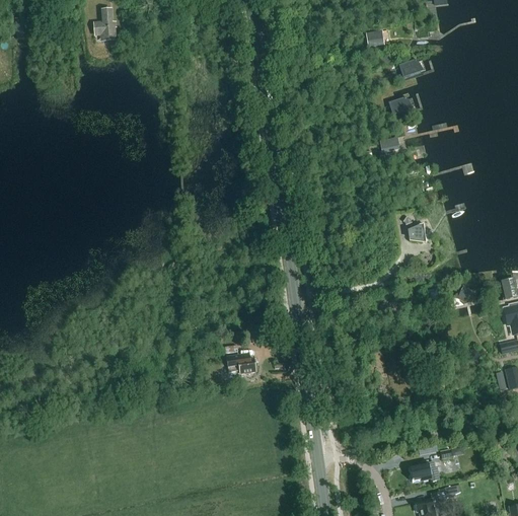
[(101,38),(115,37),(114,26),(112,26),(109,8),(102,9),(103,22),(93,22),(94,33),(100,32),(101,38)]
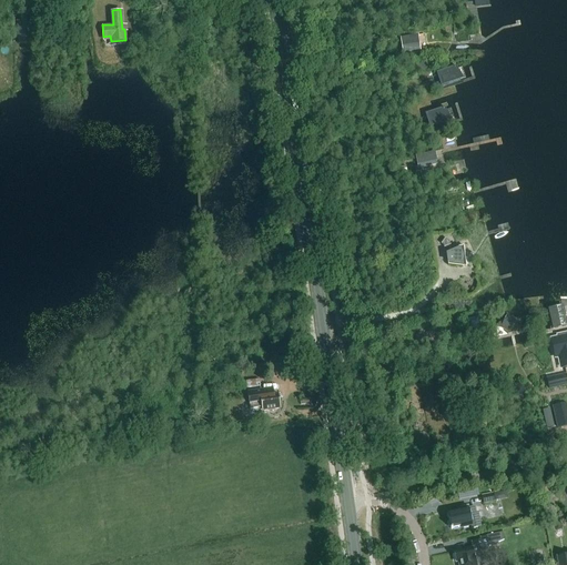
[(400,38),(402,50),(419,47),(417,36),(400,38)]
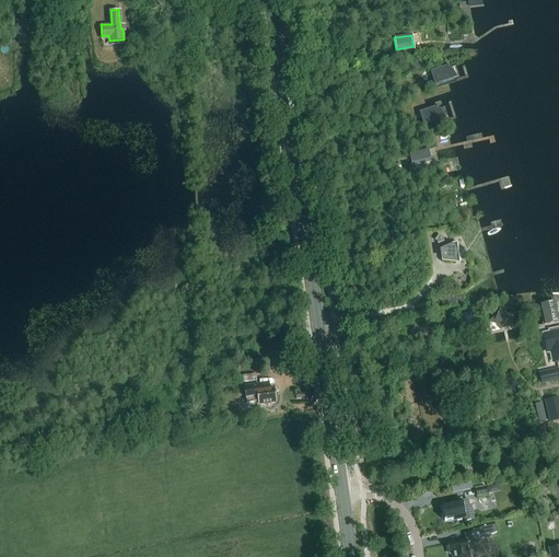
[(455,60),(421,68),(427,85),(458,78),(455,60)]
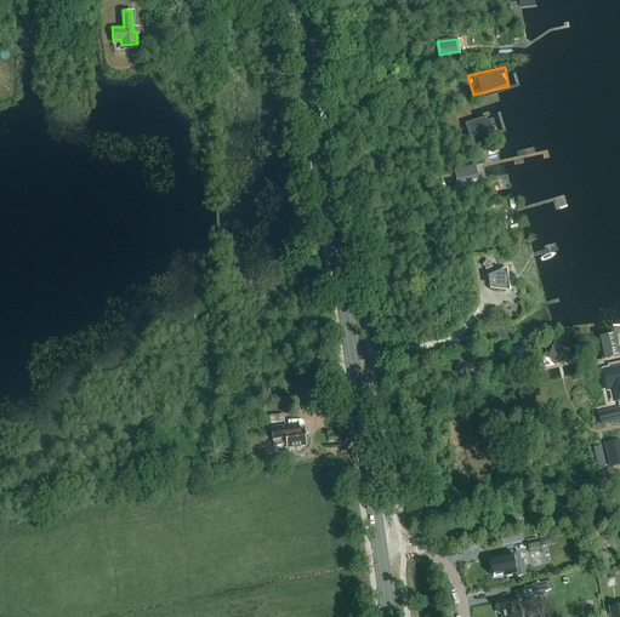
[(513,109),(483,115),(487,132),(516,127),(513,109)]
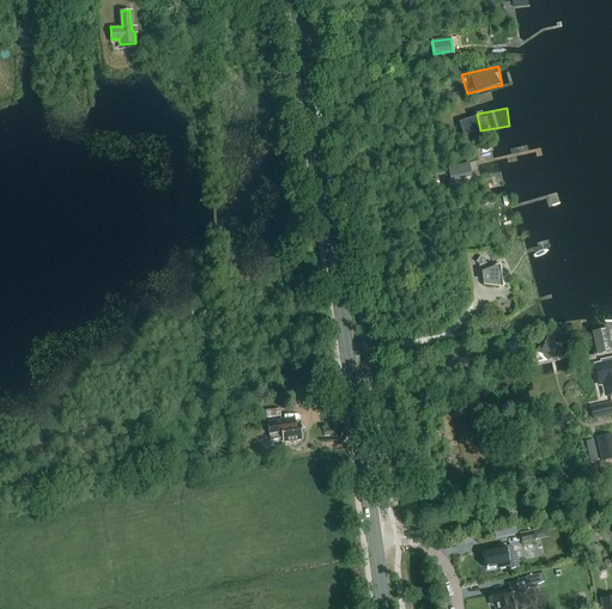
[(468,163),(452,166),(454,178),(471,175),(468,163)]
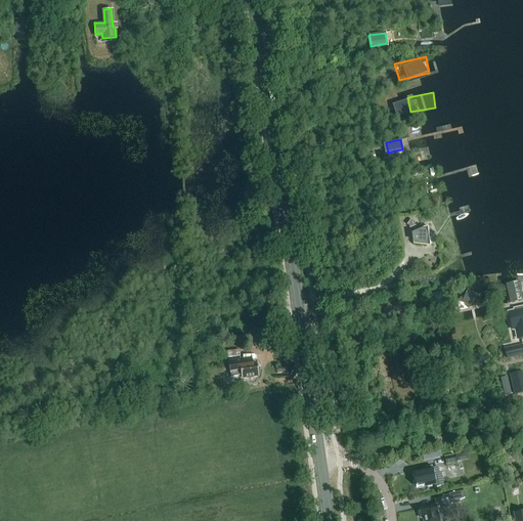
[(424,224),(410,230),(412,242),(427,243),(427,233),(424,224)]
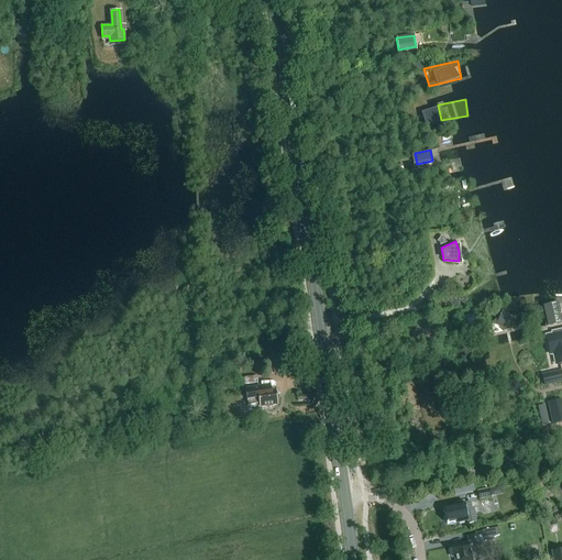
[(557,299),(542,303),(548,322),(561,319),(557,299)]
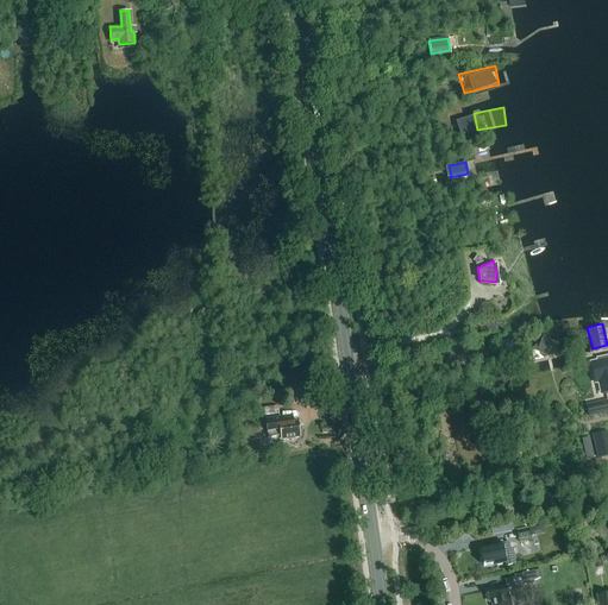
[(589,350),(588,333),(576,334),(577,351),(589,350)]
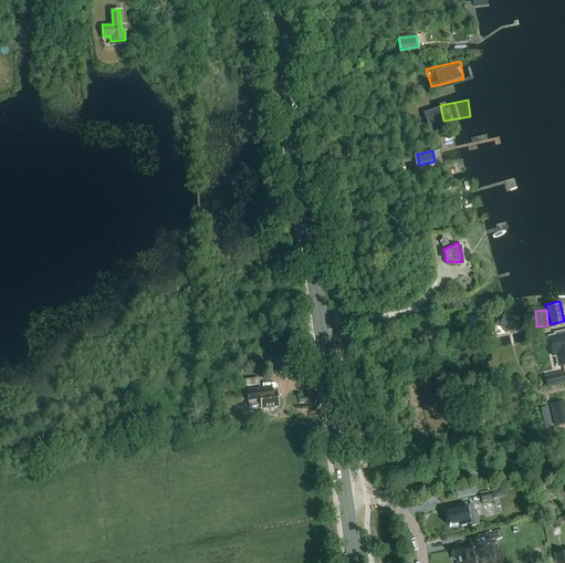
[(513,329),(521,314),(511,316),(504,313),(501,319),(497,320),(494,324),(505,330),(513,329)]
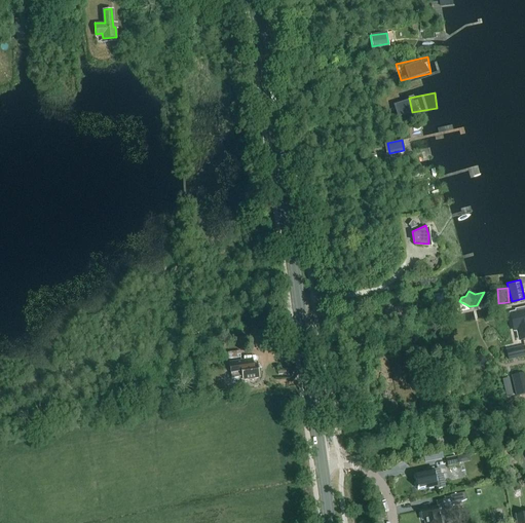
[(440,293),(429,294),(432,302),(441,301),(440,293)]
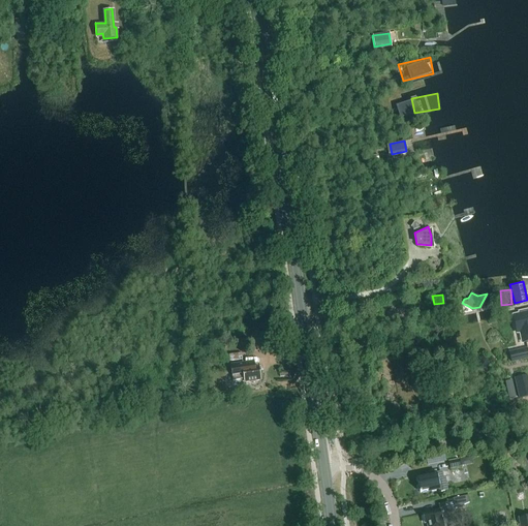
[(527,307),(517,310),(518,312),(524,341),(527,340),(527,307)]
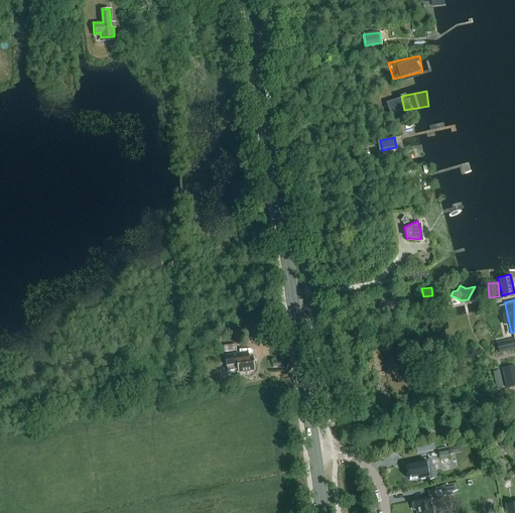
[(514,345),(513,338),(496,342),(498,352),(514,347),(514,345)]
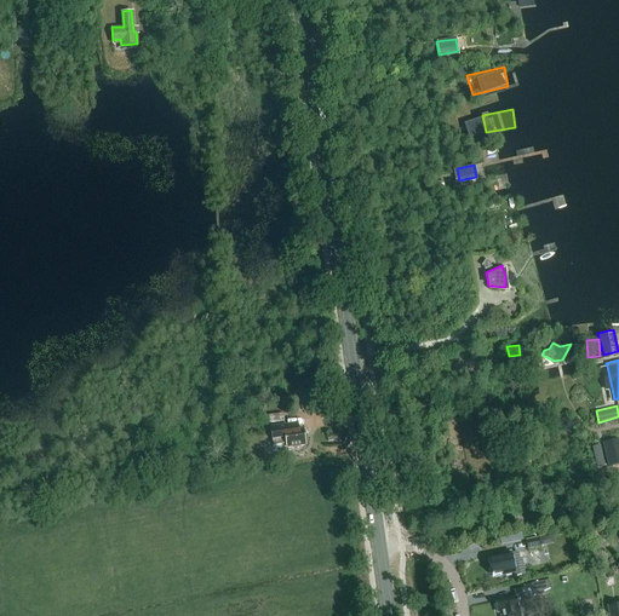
[(303,426),(298,427),(297,421),(270,425),(273,443),(286,441),(287,445),(305,443),(303,426)]
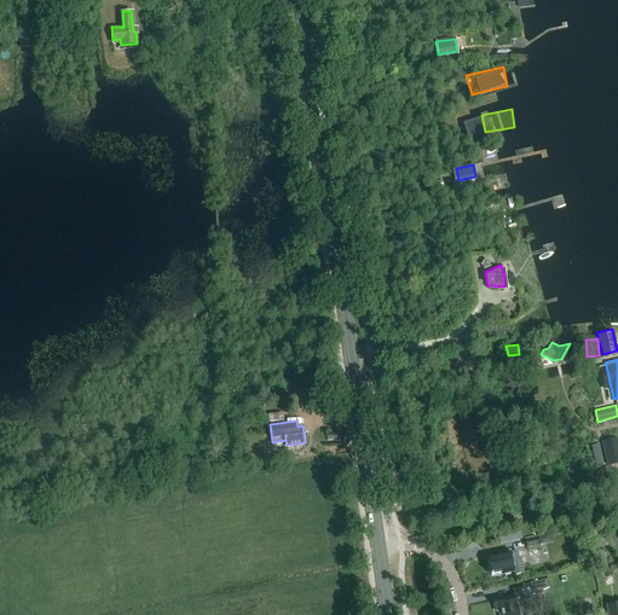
[(537,543),(536,534),(524,537),(525,545),(537,543)]
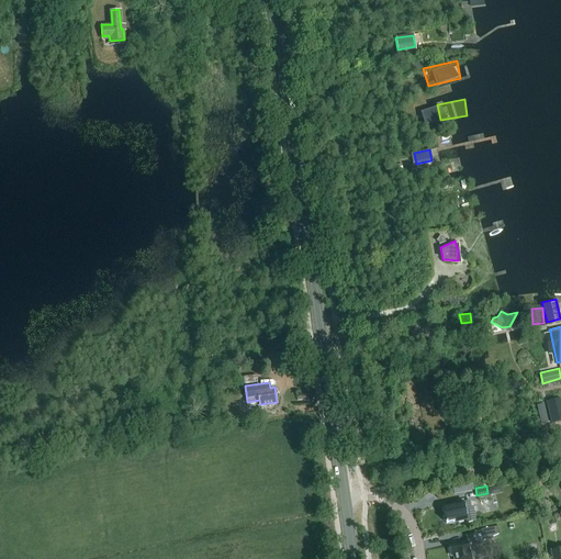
[(446,521),(466,516),(467,520),(475,518),(472,505),(470,505),(469,499),(462,500),(462,498),(455,499),(455,501),(442,504),(446,521)]
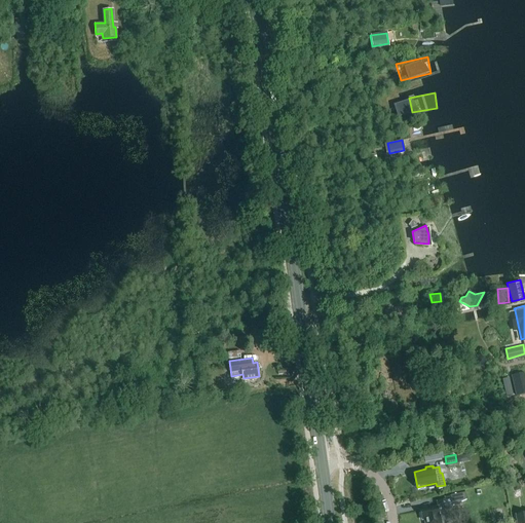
[(444,494),(444,497),(435,499),(436,506),(419,509),(421,517),(424,517),(424,522),(437,522),(446,521),(443,503),(446,502),(445,502),(451,501),(452,503),(454,502),(454,505),(461,501),(460,499),(465,497),(464,490),(444,494)]
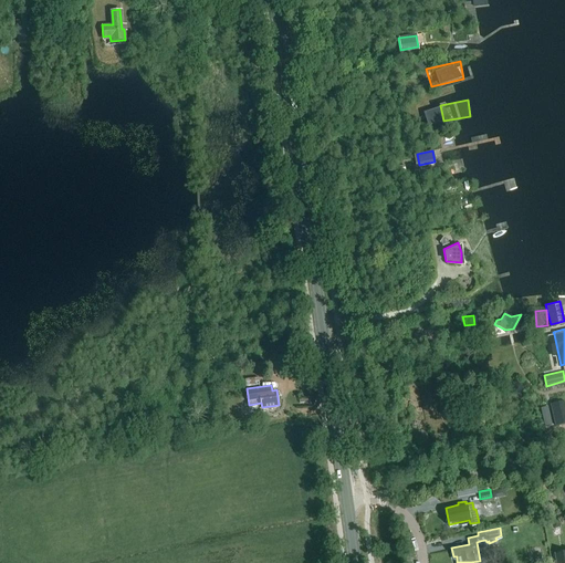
[(564,562),(564,549),(555,551),(556,556),(556,562),(563,562),(564,562)]
